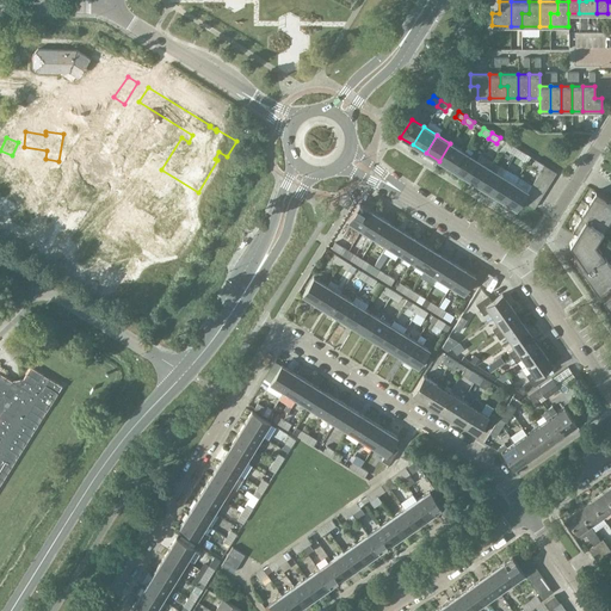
[(451,168),(463,150),(450,143),(439,161),(451,168)]
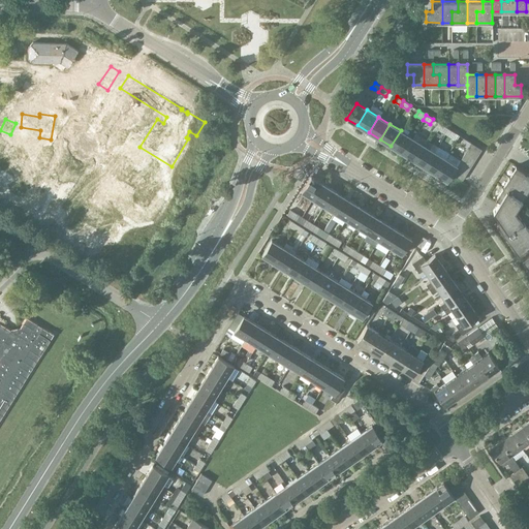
[(445,133),(447,128),(441,124),(438,129),(445,133)]
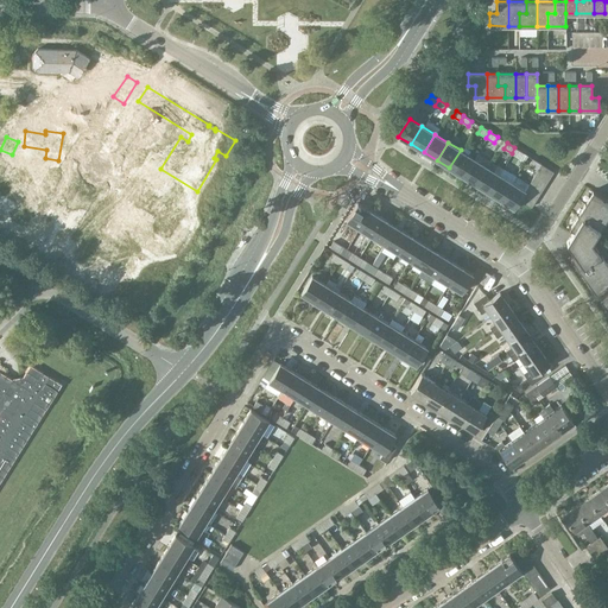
[(519,158),(523,152),(514,147),(512,153),(519,158)]
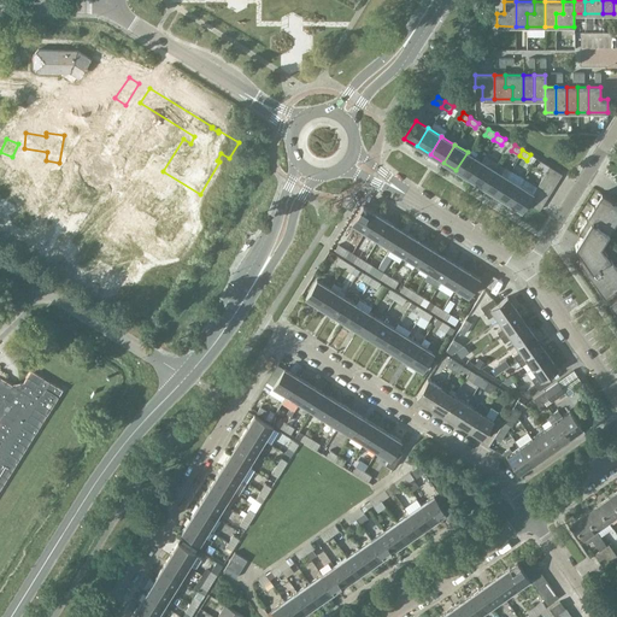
[(469,178),(480,160),(468,152),(456,170),(469,178)]
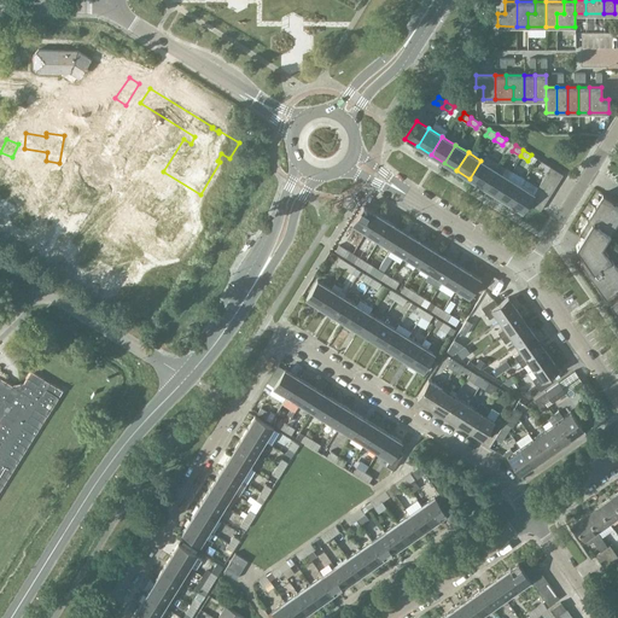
[(483,187),(494,168),(481,161),(470,179),(483,187)]
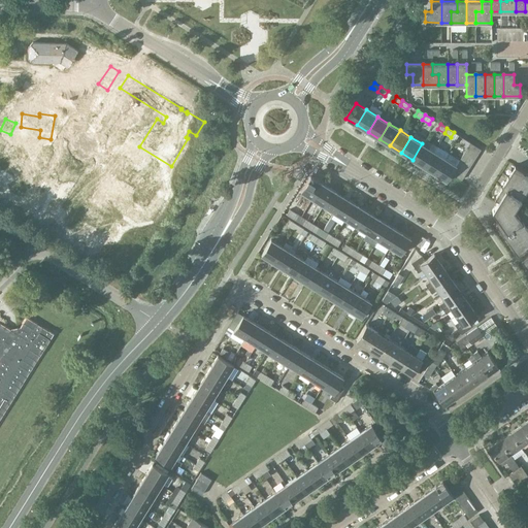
[(37,169),(47,154),(24,138),(18,149),(25,153),(17,165),(29,173),(33,166),(37,169)]
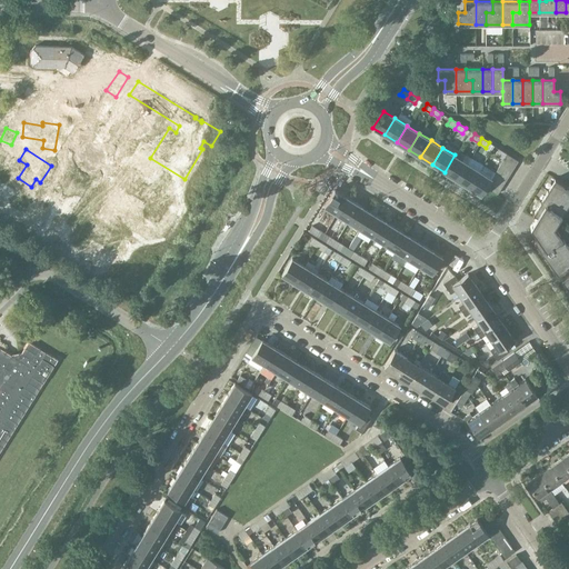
[(502,158),(506,153),(499,149),(496,153),(502,158)]
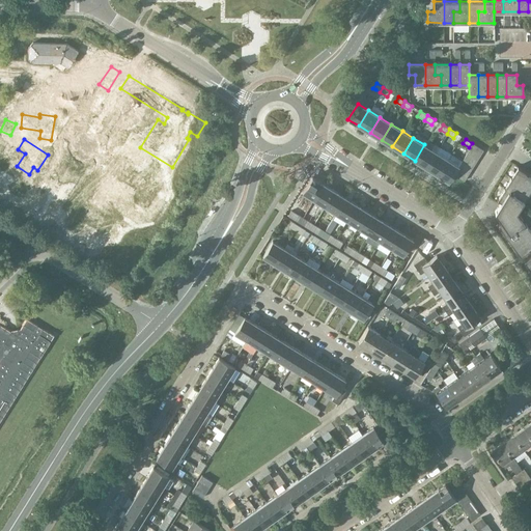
[(479,155),(482,149),(472,143),(469,147),(469,148),(479,155)]
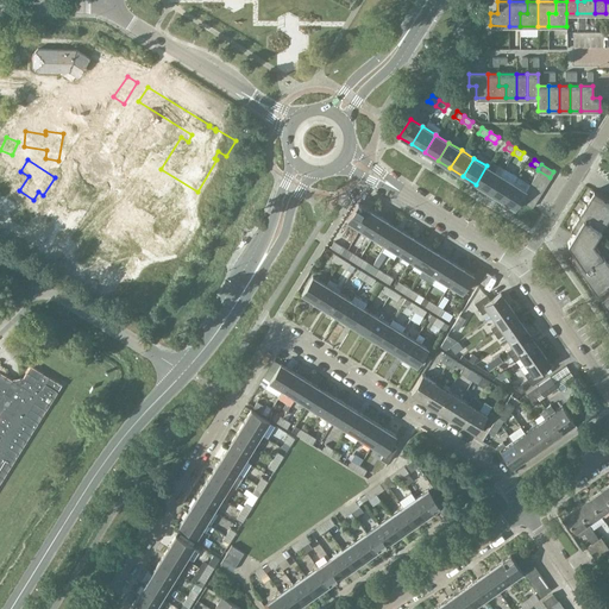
[(488,192),(500,174),(487,165),(476,184),(488,192)]
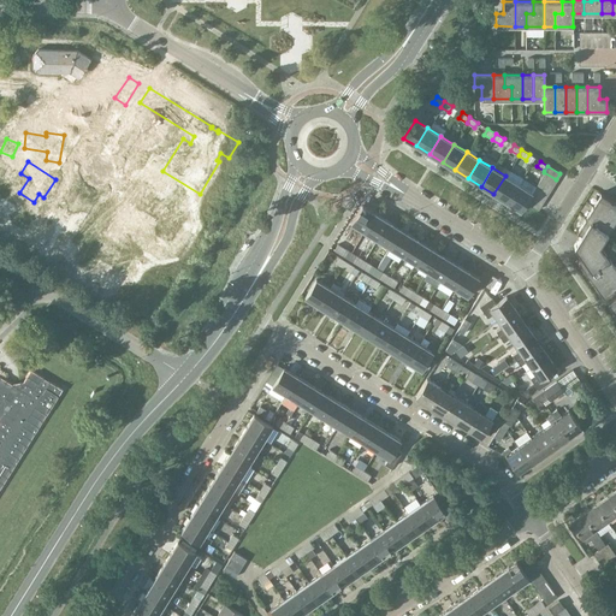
[(552,185),(556,179),(544,172),(540,178),(552,185)]
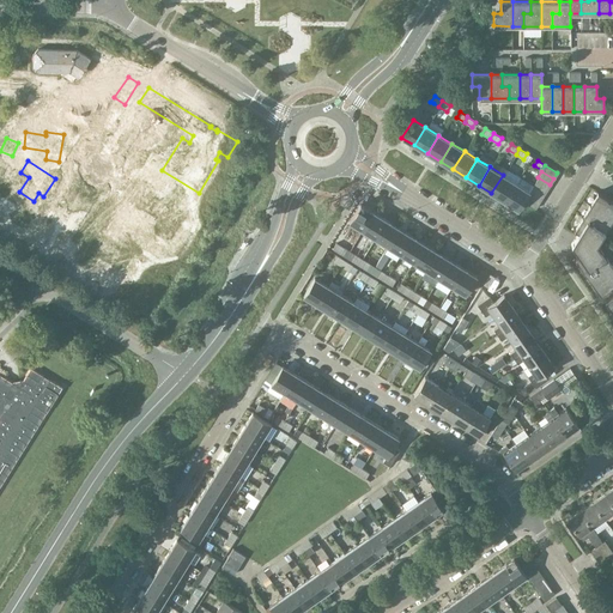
[(503,175),(491,193),(504,201),(515,183),(503,175)]
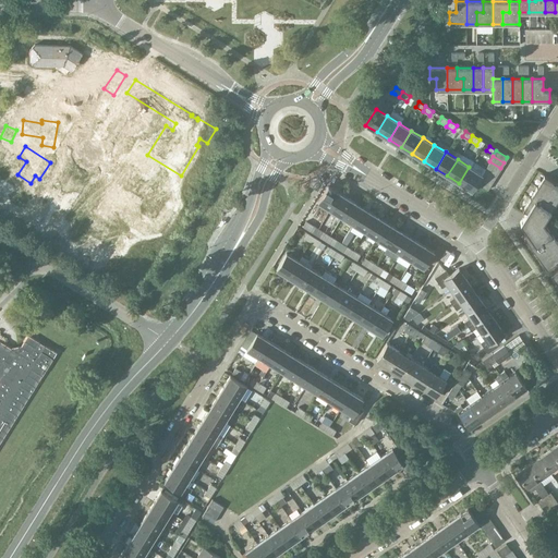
[(497,173),(500,168),(489,161),(486,167),(497,173)]
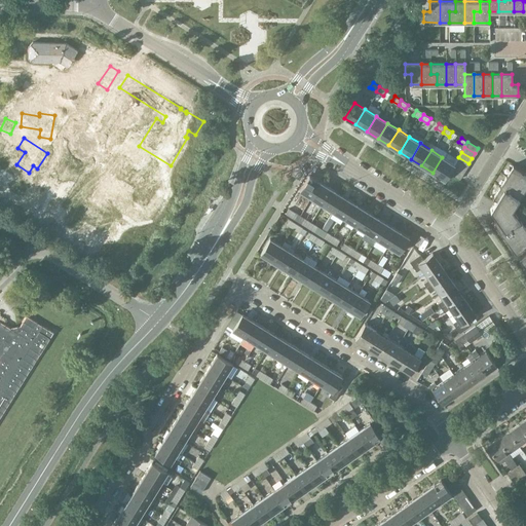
[(442,157),(433,173),(444,180),(449,173),(452,167),(454,164),(442,157)]
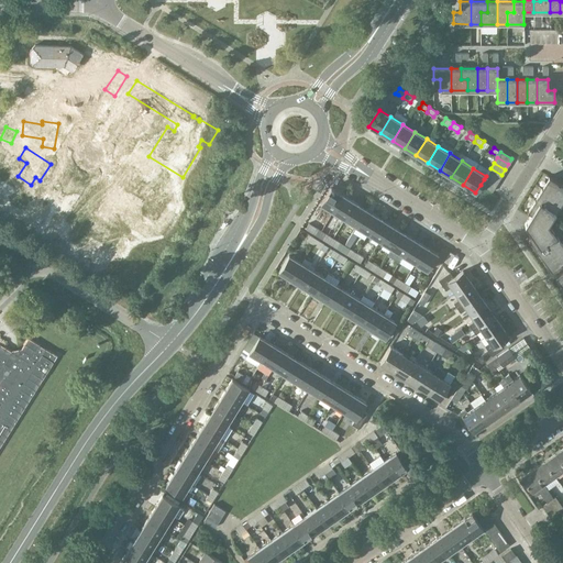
[(498,180),(501,175),(490,168),(489,169),(487,173),(498,180)]
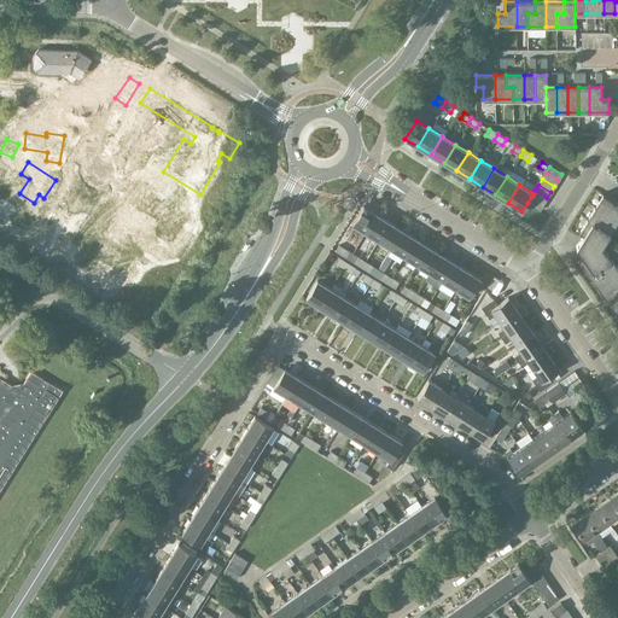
[(165,187),(159,187),(161,244),(170,244),(170,239),(182,239),(181,217),(176,217),(175,203),(167,203),(165,187)]
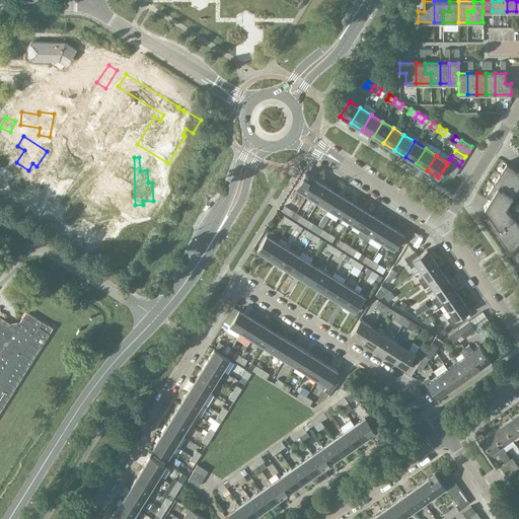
[(456,171),(459,166),(449,159),(446,165),(456,171)]
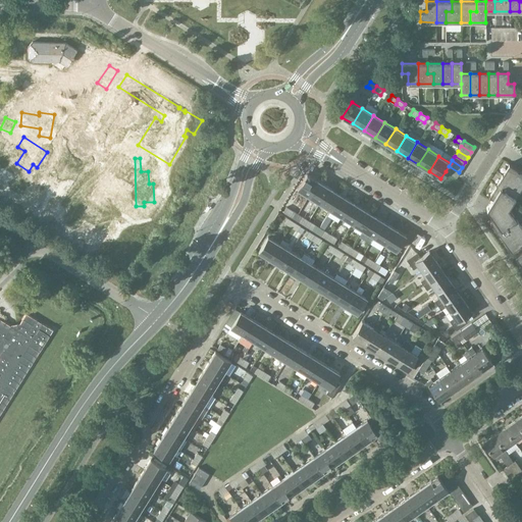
[(502,174),(521,187),(521,185),(521,171),(509,163),(502,174)]
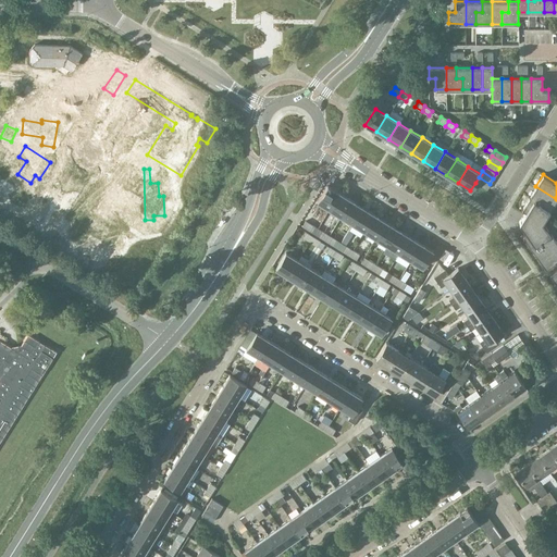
[(486,189),(490,184),(479,177),(475,183),(486,189)]
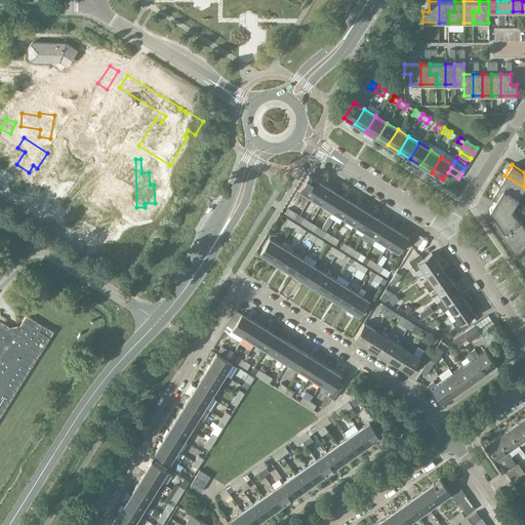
[(310,197),(319,182),(309,175),(298,191),(310,197)]
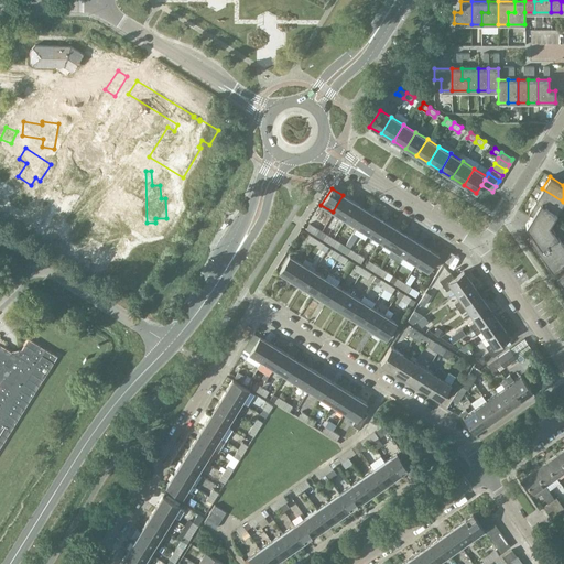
[(556,213),(563,202),(542,188),(535,199),(556,213)]
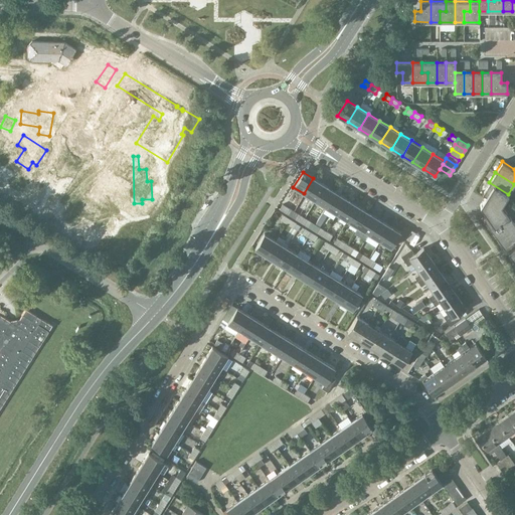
[(315,200),(324,185),(313,178),(304,193),(315,200)]
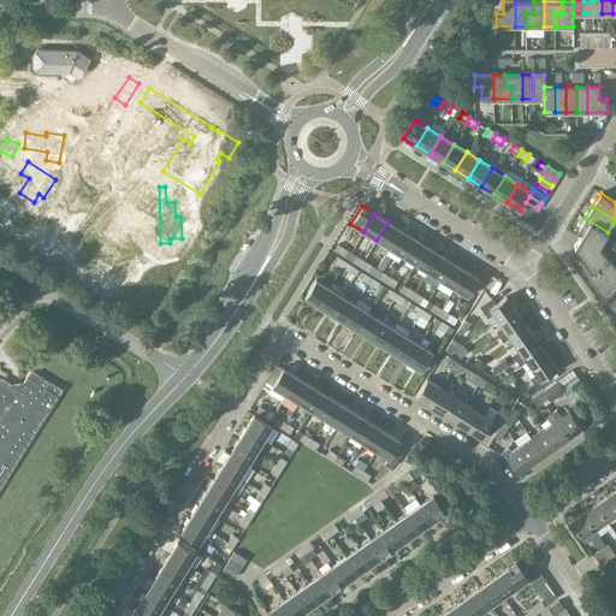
[(600,244),(608,232),(585,218),(576,231),(581,234),(600,244)]
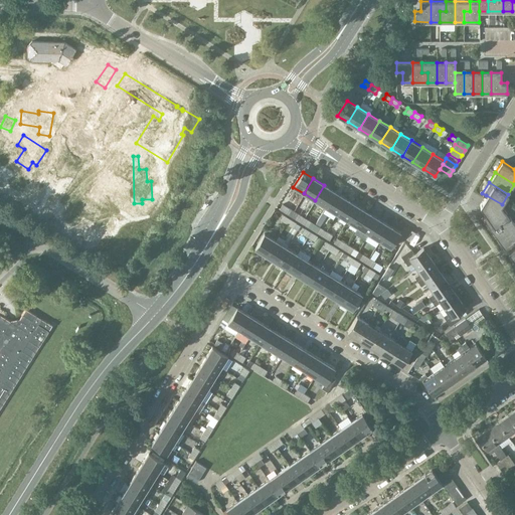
[(325,207),(335,191),(324,185),(315,200),(325,207)]
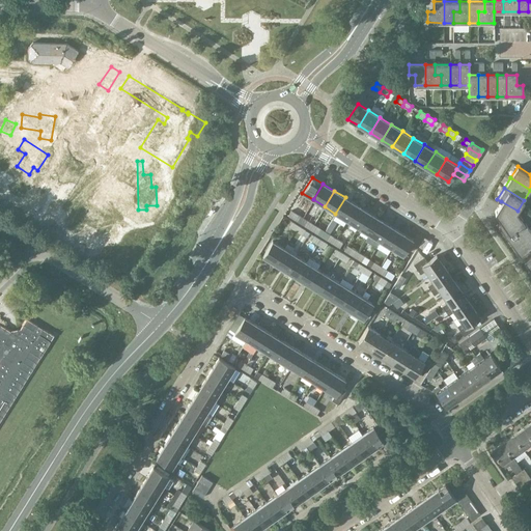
[(346,220),(356,204),(345,197),(335,214),(346,220)]
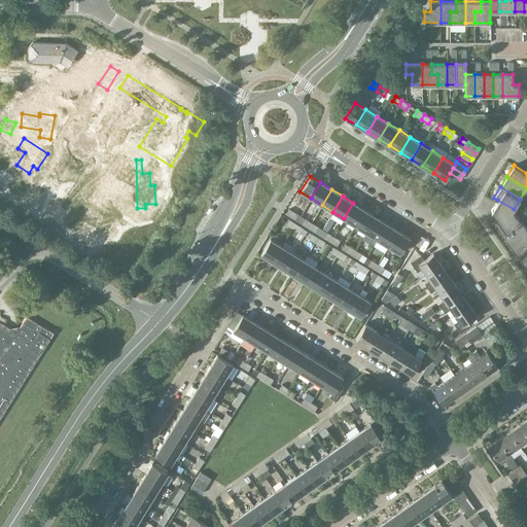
[(491,210),(514,209),(497,200),(491,210)]
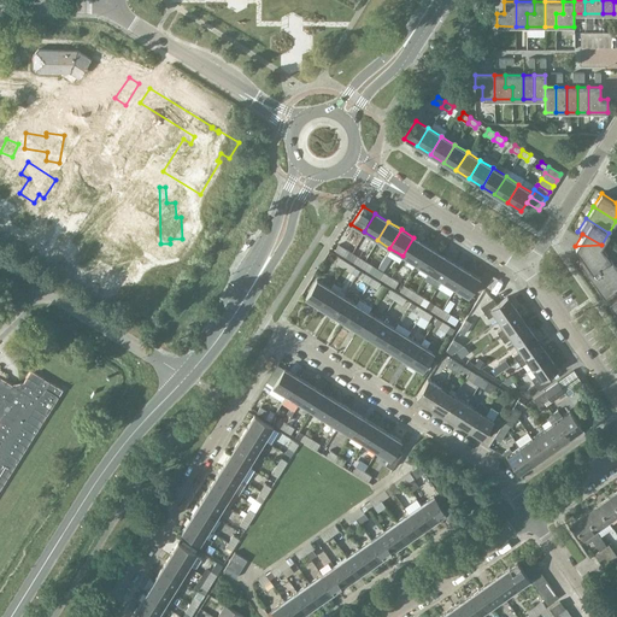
[(416,264),(427,246),(413,238),(403,256),(416,264)]
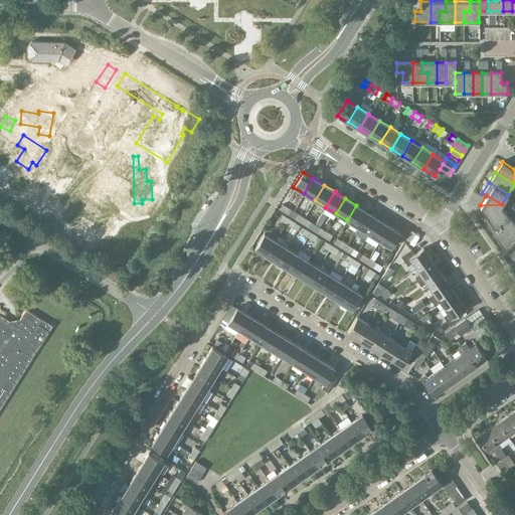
[(286,213),(289,208),(282,204),(279,209),(286,213)]
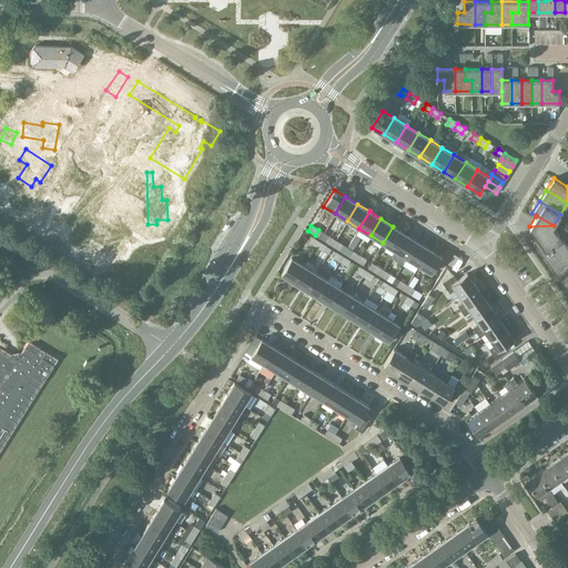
[(529,226),(536,236),(537,237),(554,225),(529,226)]
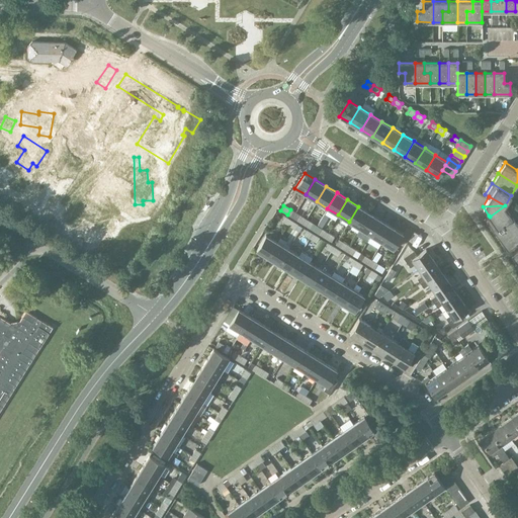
[(493,229),(512,216),(505,205),(490,217),(489,216),(486,219),(493,229)]
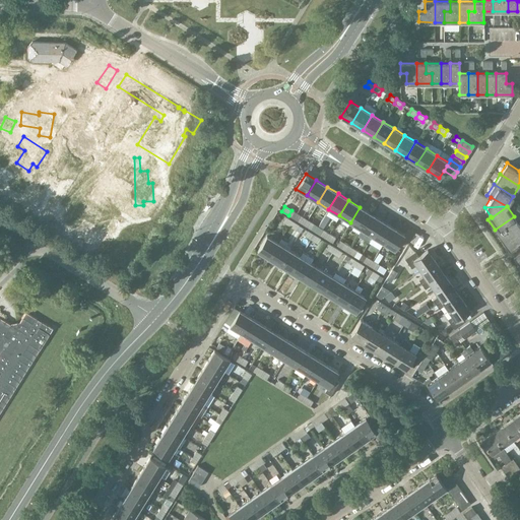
[(362,230),(371,214),(360,207),(350,222),(362,230)]
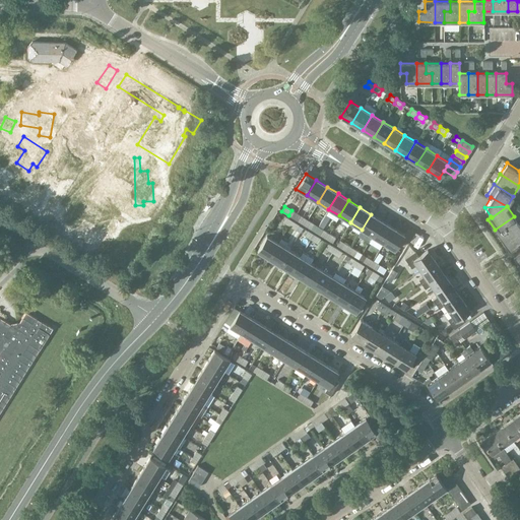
[(372,236),(381,220),(371,214),(362,230),(372,236)]
